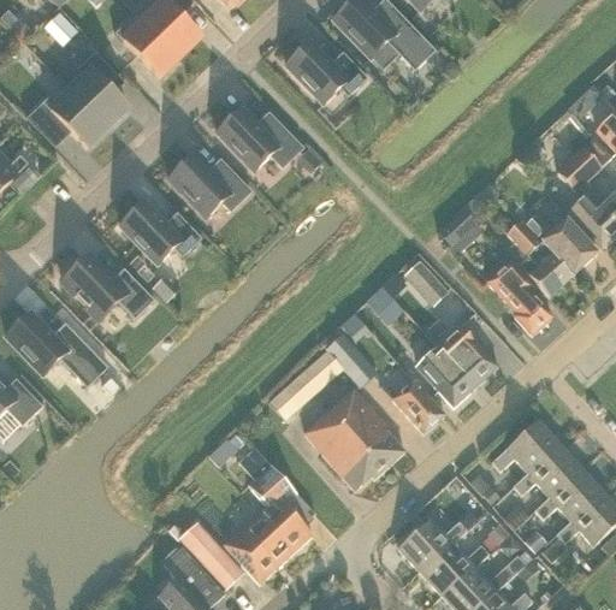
[(40,22),(58,4),(54,0),(43,0),(31,13),(40,22)]
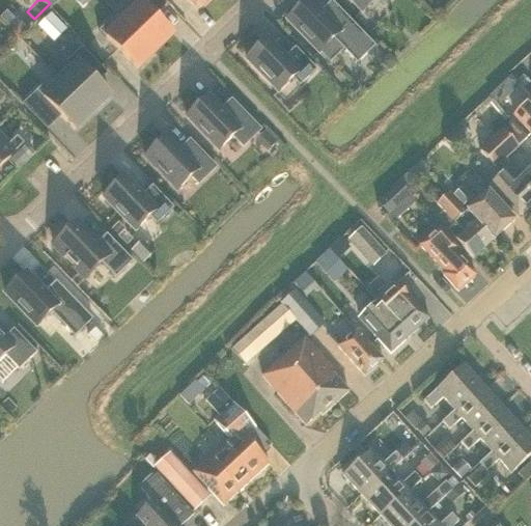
[(128,0),(134,6),(123,17),(154,49),(172,31),(141,0),(128,0)]
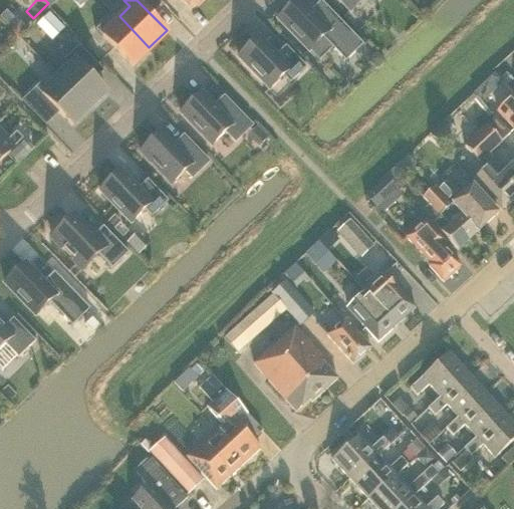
[(294,0),(278,16),(309,47),(322,34),(345,58),(363,41),(327,4),(316,15),(302,0),(294,0)]
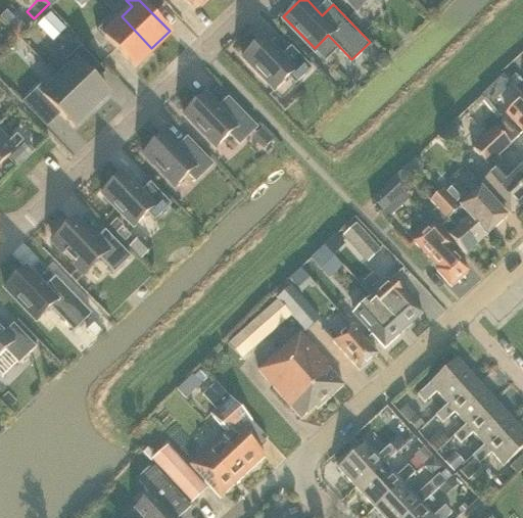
[(348,0),(357,8),(364,0),(375,0),(377,2),(379,0),(348,0)]
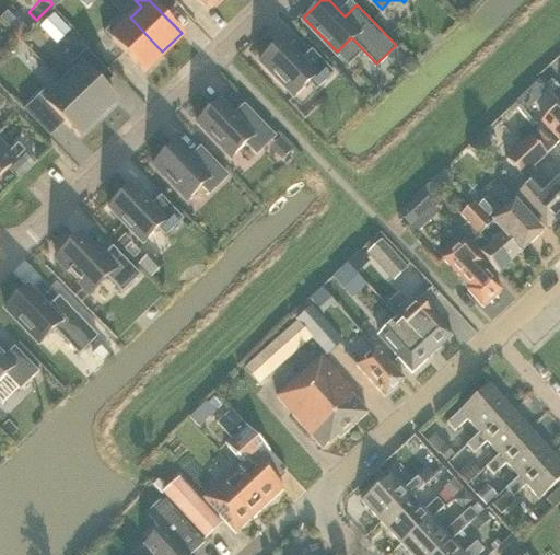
[(8,8),(0,15),(10,24),(21,35),(30,27),(19,16),(18,16),(8,8)]
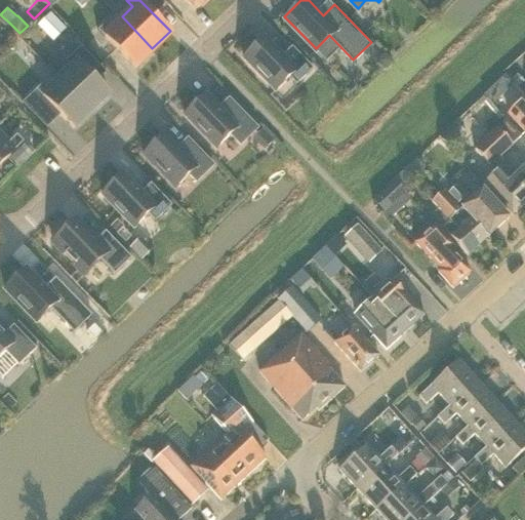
[(51,9),(38,22),(53,38),(67,26),(51,9)]
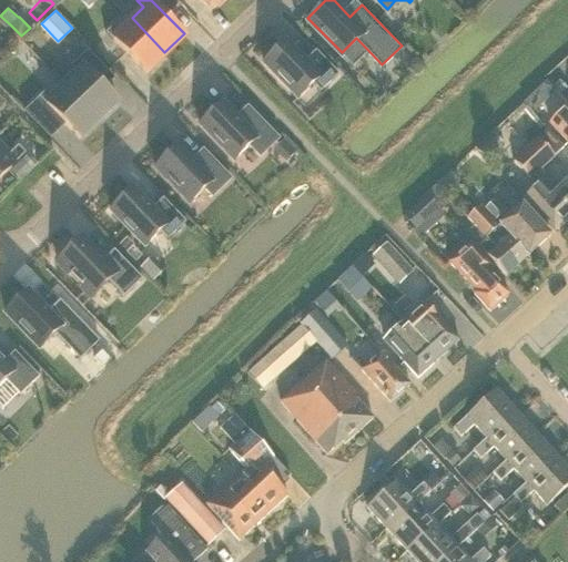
[(121,30),(113,22),(105,29),(145,71),(164,52),(132,18),(121,30)]
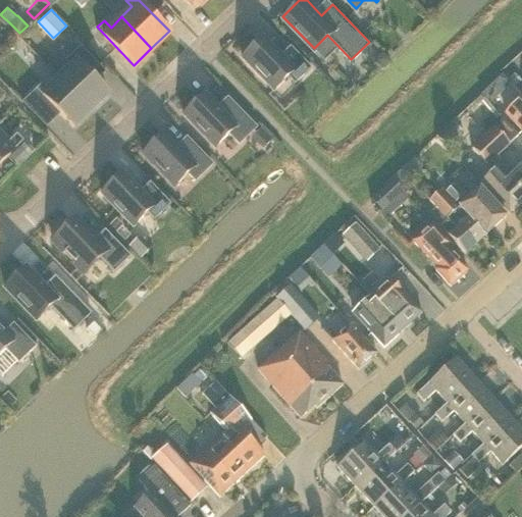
[(279,53),(263,35),(243,55),(273,87),(288,73),(295,82),(311,65),(291,43),(279,53)]
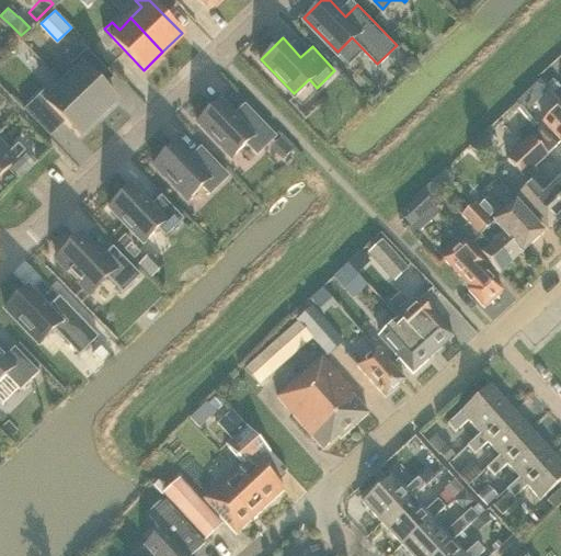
[(95,77),(106,67),(87,46),(69,64),(76,71),(65,82),(96,115),(115,98),(95,77)]
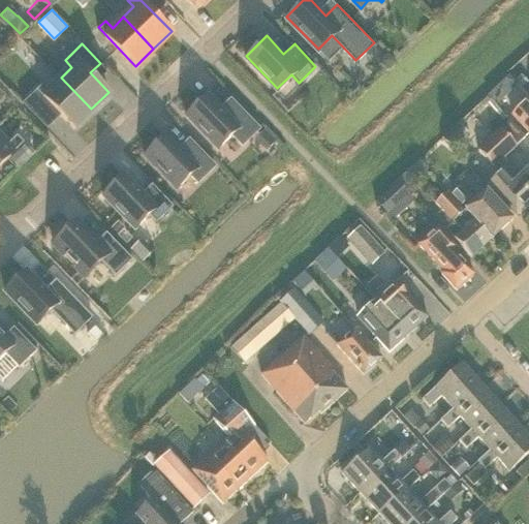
[(528,79),(521,70),(514,76),(519,82),(522,86),(528,79)]
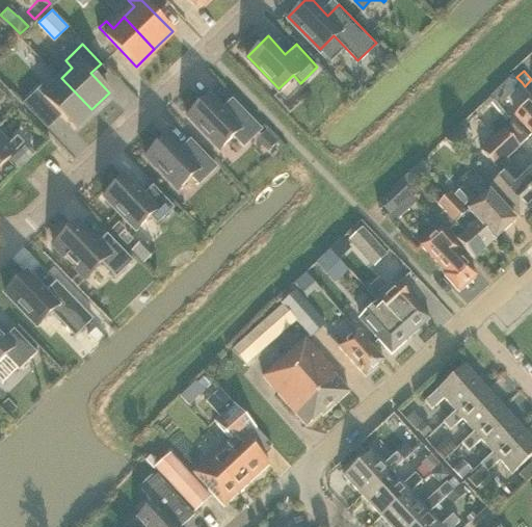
[(512,72),(502,81),(508,87),(515,88),(522,82),(516,77),(512,72)]
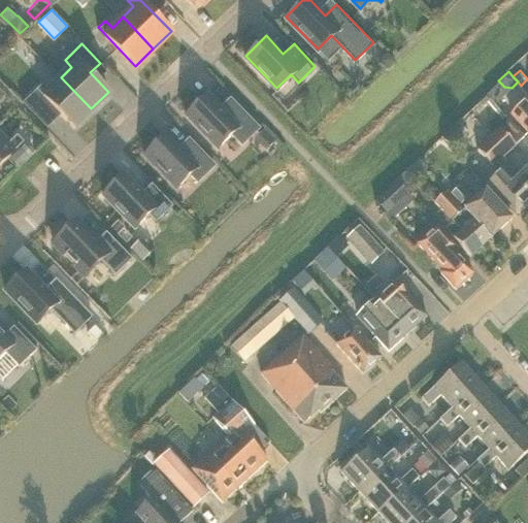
[(23,100),(31,109),(44,96),(73,126),(91,108),(61,77),(50,88),(43,80),(23,100)]
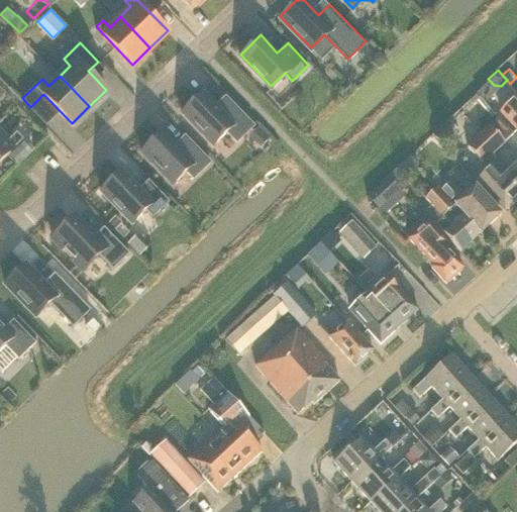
[(253,123),(229,99),(219,108),(202,91),(182,110),(213,142),(226,129),(236,139),(253,123)]
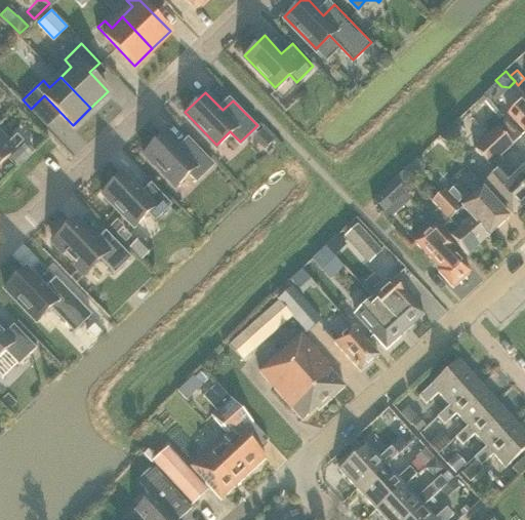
[(524,94),(509,111),(524,129),(524,94)]
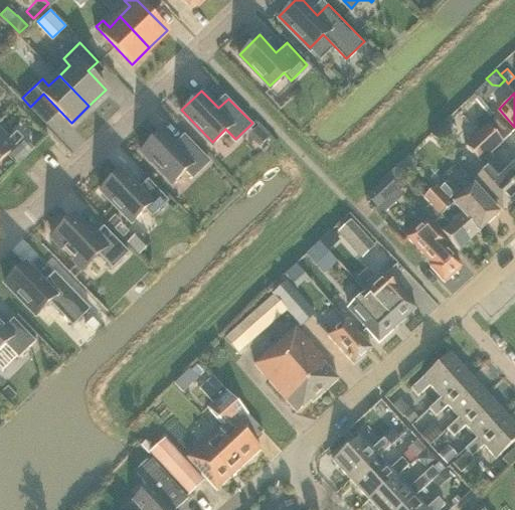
[(481,159),(512,130),(498,114),(487,123),(480,115),(467,126),(475,134),(466,143),(481,159)]
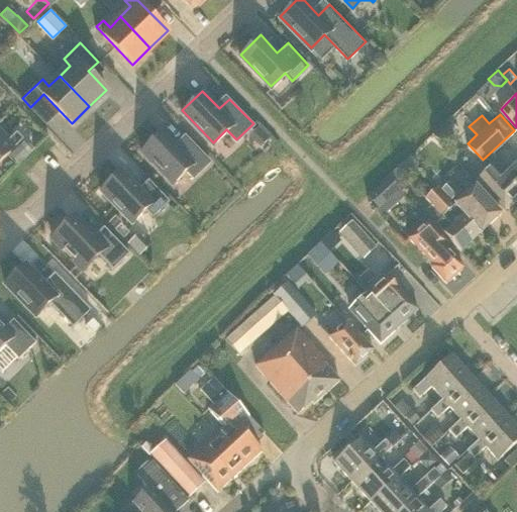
[(187,136),(177,146),(161,128),(140,148),(173,182),(186,169),(193,176),(210,160),(187,136)]
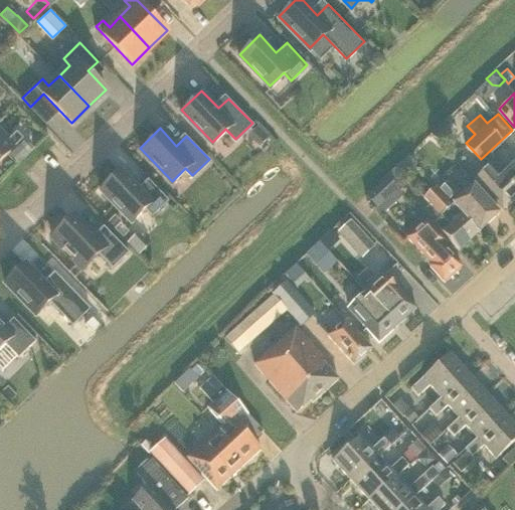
[(0,129),(0,157),(23,136),(16,129),(7,138),(0,129)]
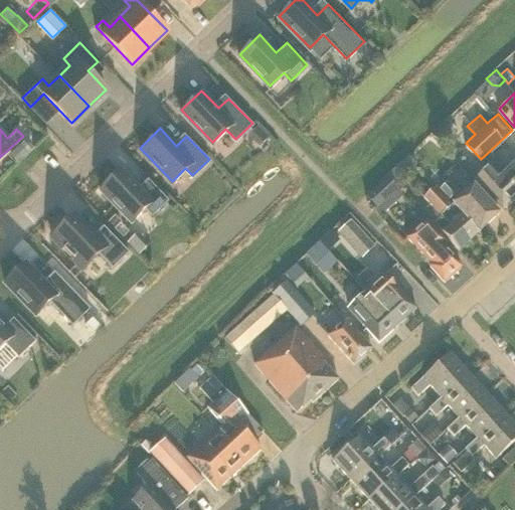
[(26,136),(10,151),(19,161),(34,146),(26,136)]
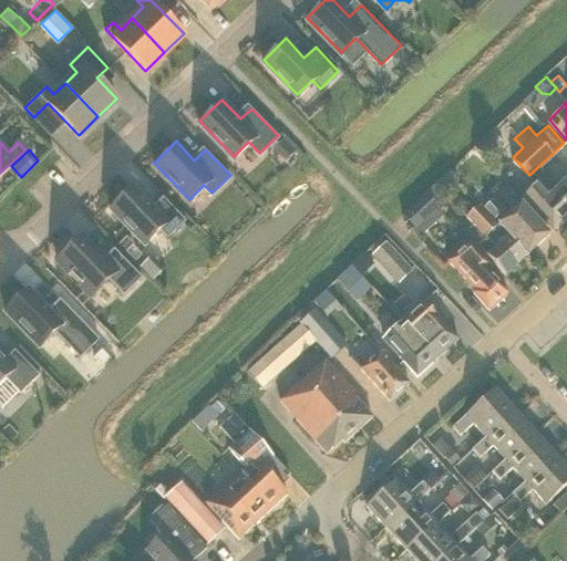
[(566,163),(547,182),(566,203),(566,163)]
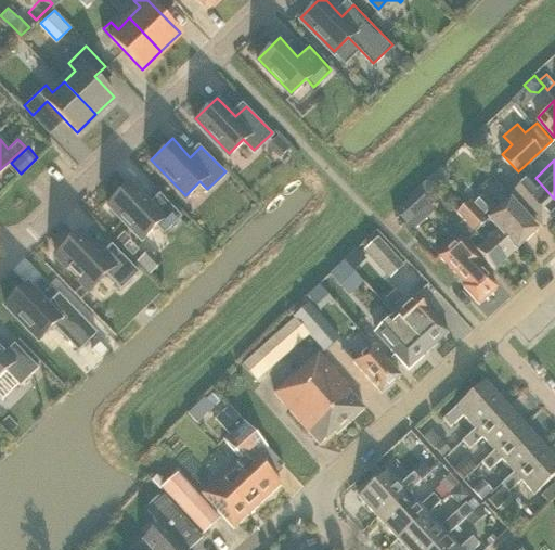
[(440,164),(416,186),(416,187),(418,190),(425,196),(450,175),(443,167),(440,164)]
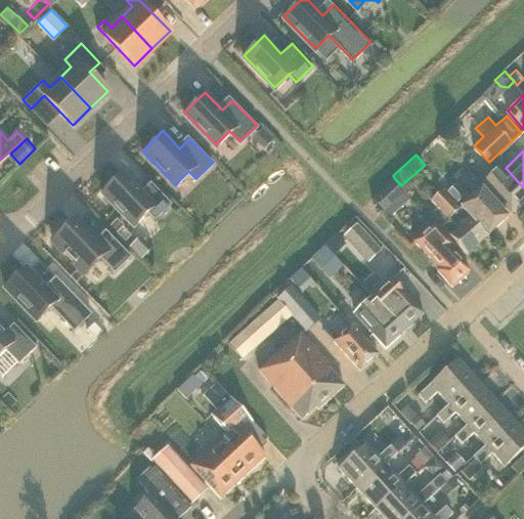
[(498,166),(483,180),(511,211),(523,199),(523,187),(506,168),(503,170),(498,166)]
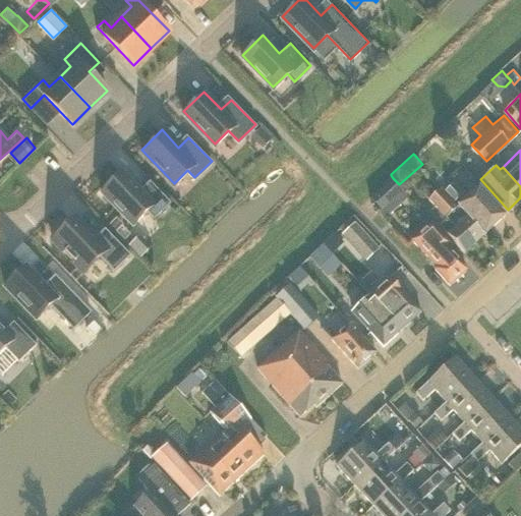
[(122,171),(102,190),(132,223),(147,209),(154,217),(171,201),(150,178),(139,188),(122,171)]
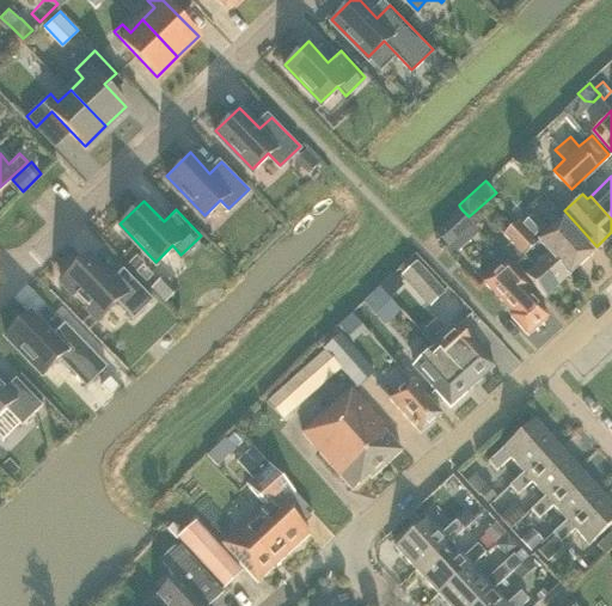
[(502,203),(501,201),(484,216),(501,234),(505,231),(534,263),(525,271),(545,294),(568,273),(537,239),(520,221),(502,203)]
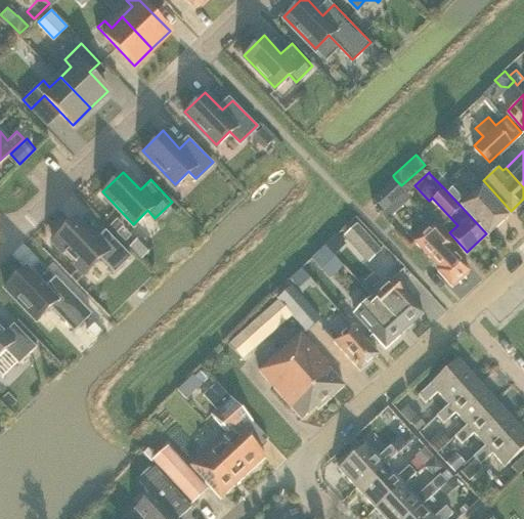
[(393,176),(372,196),(383,208),(404,189),(401,185),(395,179),(393,176)]
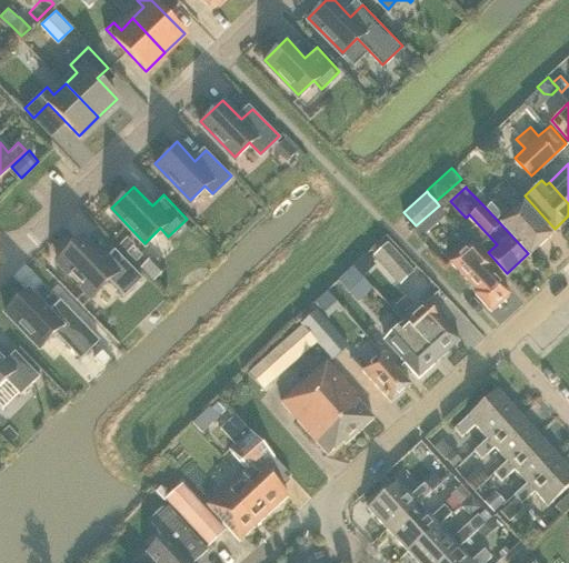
[(496,198),(486,205),(497,217),(506,208),(496,198)]
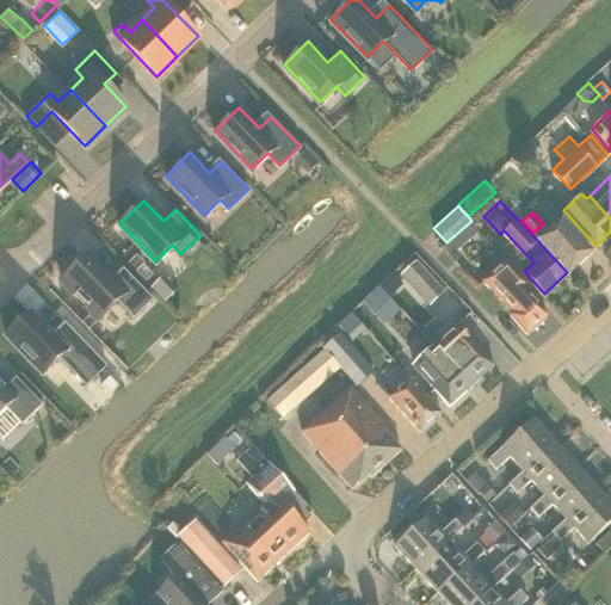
[(561,217),(538,239),(537,238),(536,239),(567,272),(591,251),(561,217)]
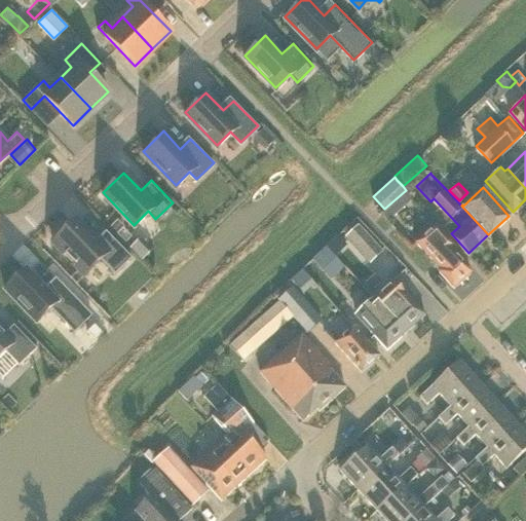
[(97,237),(77,218),(53,240),(84,273),(101,257),(115,271),(132,255),(106,228),(97,237)]
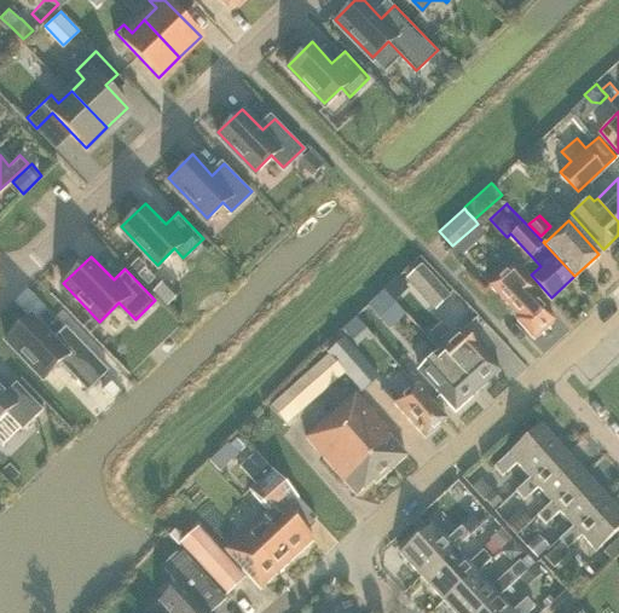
[(434,306),(450,291),(421,261),(420,262),(415,256),(403,269),(406,273),(405,275),(434,306)]
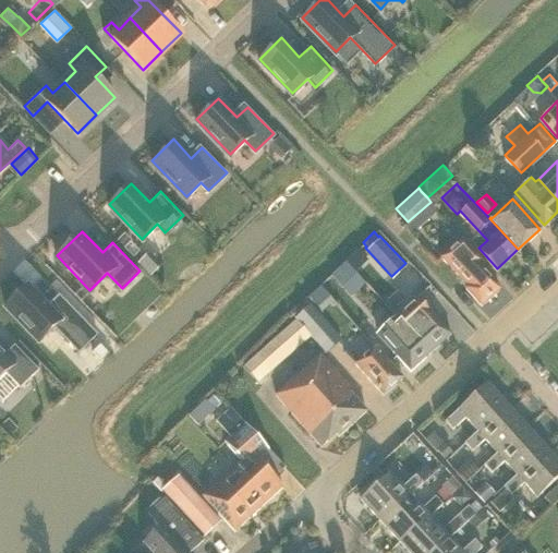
[(463,275),(470,281),(465,286),(482,302),(499,287),(476,262),(481,259),(461,237),(441,254),(461,276),(463,275)]
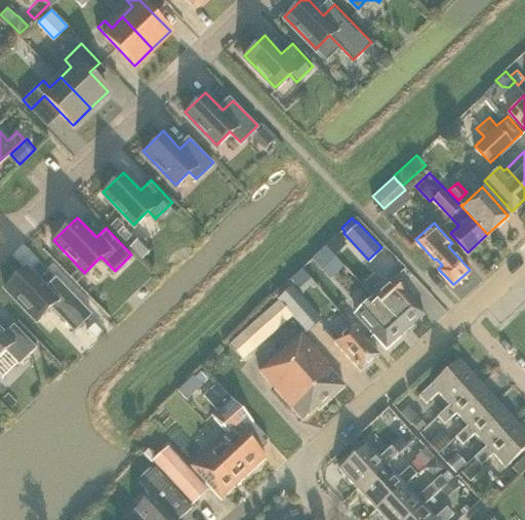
[(325,243),(311,255),(322,268),(336,254),(334,253),(325,243)]
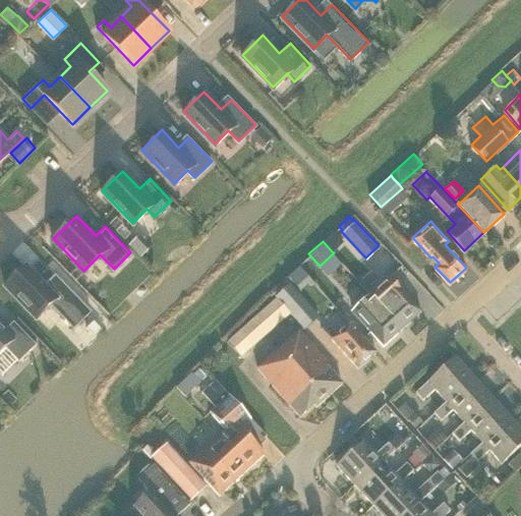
[(346,286),(359,277),(342,253),(330,263),(346,286)]
